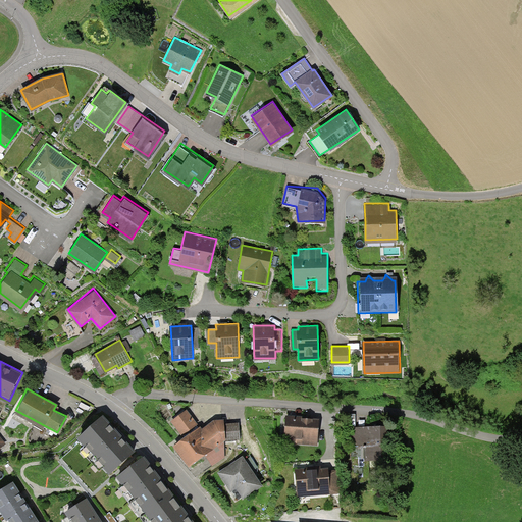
[(183,435),(173,444),(190,464),(204,456),(212,465),(225,458),(225,441),(225,424),(224,419),(214,419),(202,427),(188,410),(171,420),(183,435)]
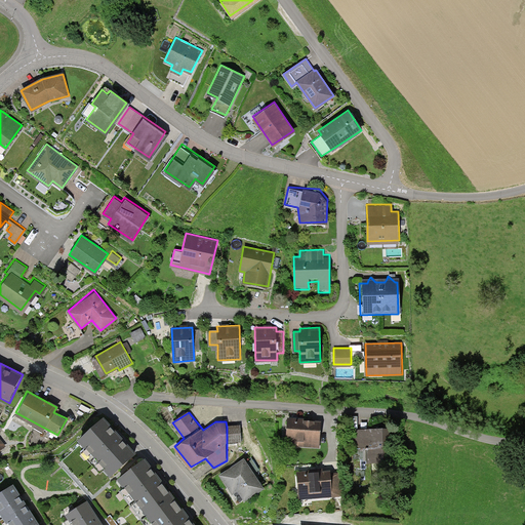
[(134,455),(102,419),(75,444),(108,480),(134,455)]
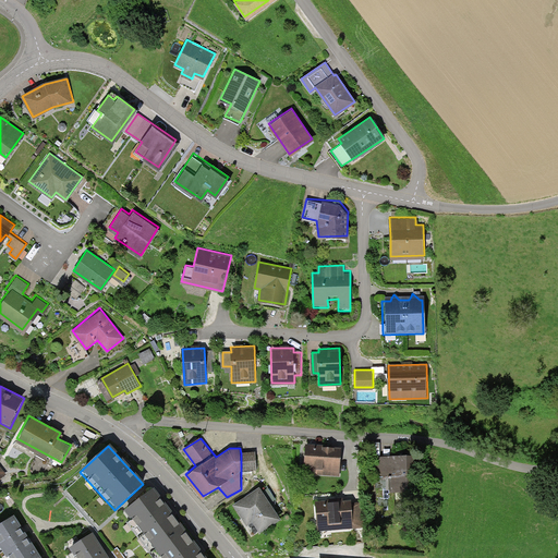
[(342,448),(306,446),(304,473),(341,475),(342,448)]
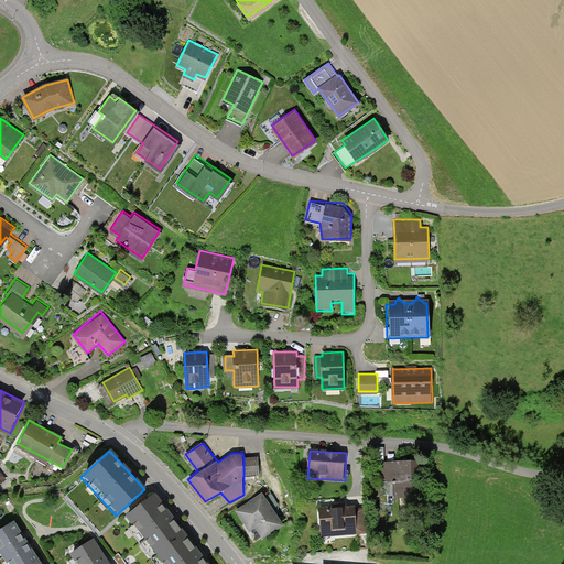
[(258,457),(243,458),(243,477),(258,476),(258,457)]
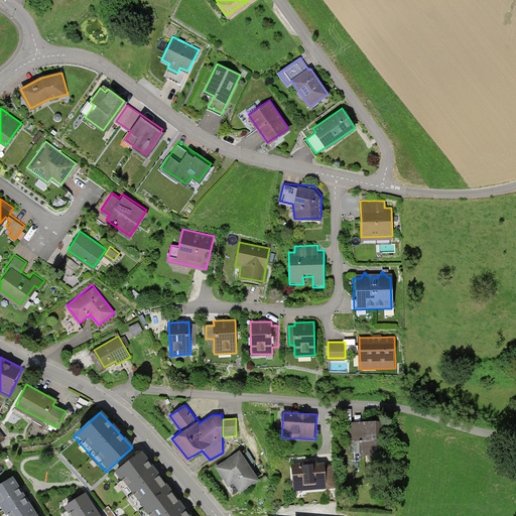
[(385,421),(349,423),(348,470),(355,478),(367,473),(367,456),(386,455),(385,421)]
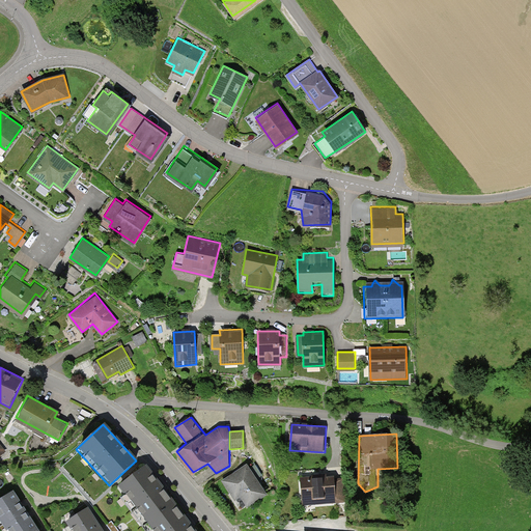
[(0,444),(0,460),(8,454),(0,444)]
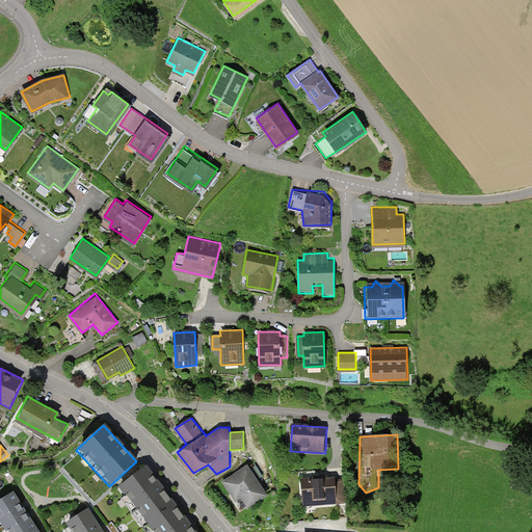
[(248,463),(221,480),(235,500),(241,496),(248,506),(268,494),(248,463)]
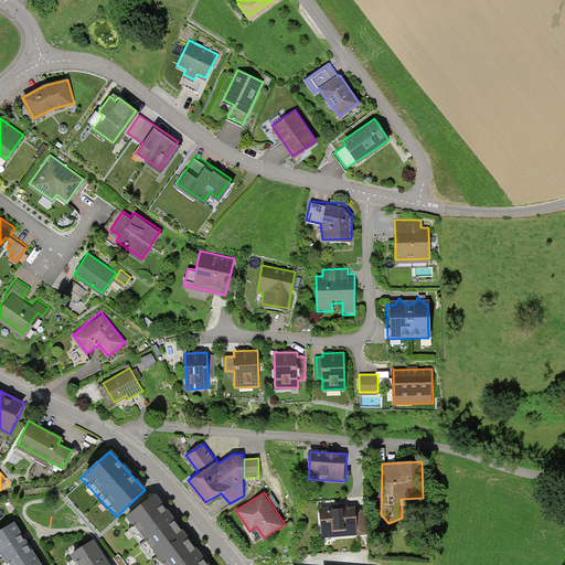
[(210,564),(157,496),(127,519),(161,564),(210,564)]
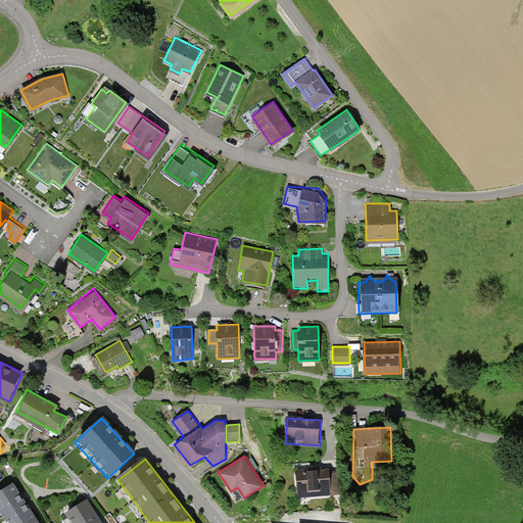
[(340,466),(296,470),(298,496),(343,492),(340,466)]
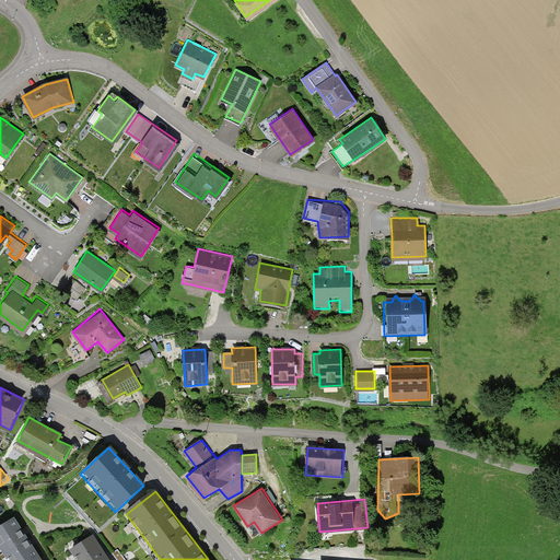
[(20,534),(11,520),(0,527),(0,551),(6,559),(37,559),(28,546),(20,534)]
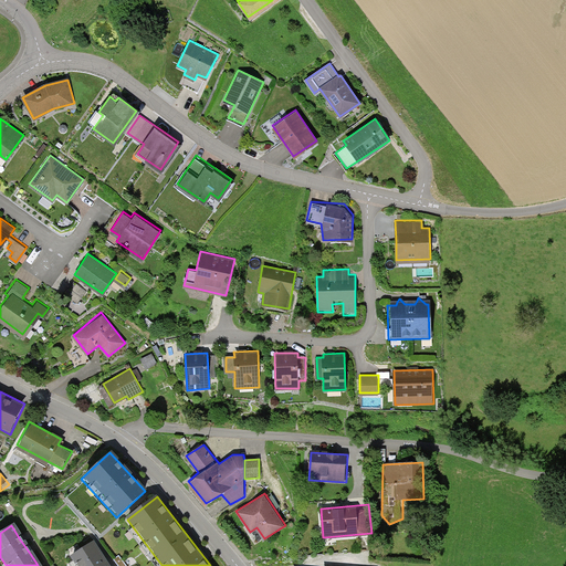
[(109,565),(94,541),(70,557),(75,565),(109,565)]
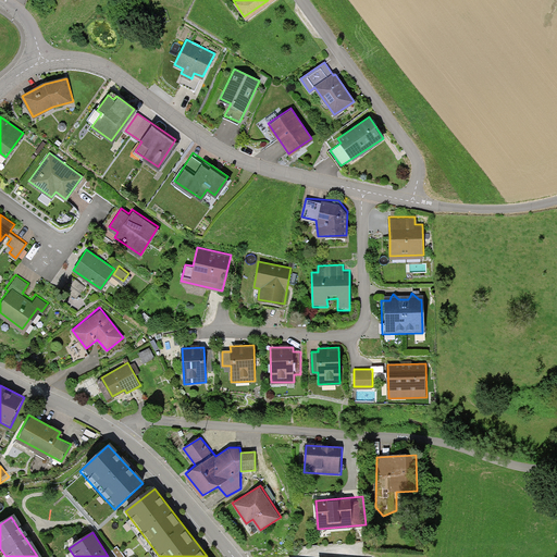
All buildings are outlined.
